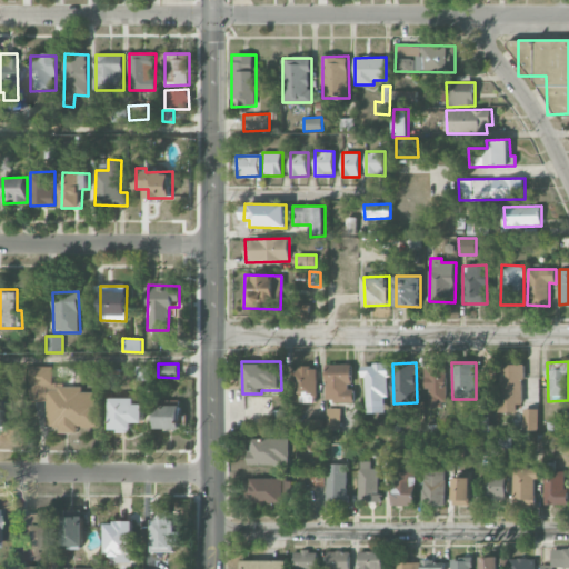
[(521,363),(499,365),(499,412),(522,411),(521,363)]
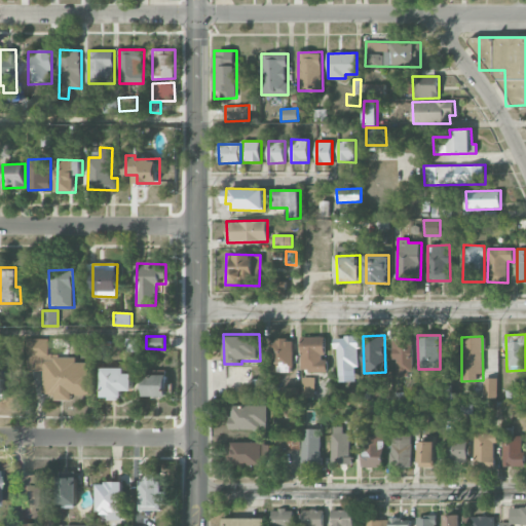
[(328,372),(328,360),(325,360),(325,337),(302,337),(302,372),(328,372)]
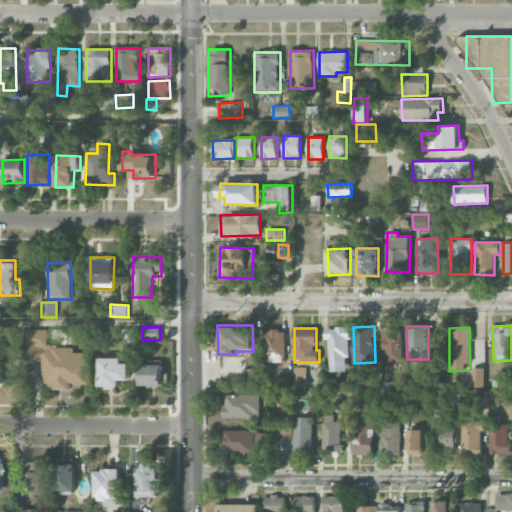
[(328,371),(349,371),(348,328),(327,328),(328,371)]
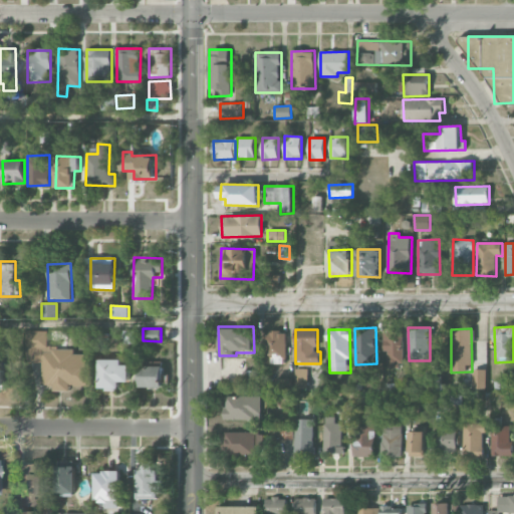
[(123,330),(123,343),(140,343),(140,330),(123,330)]
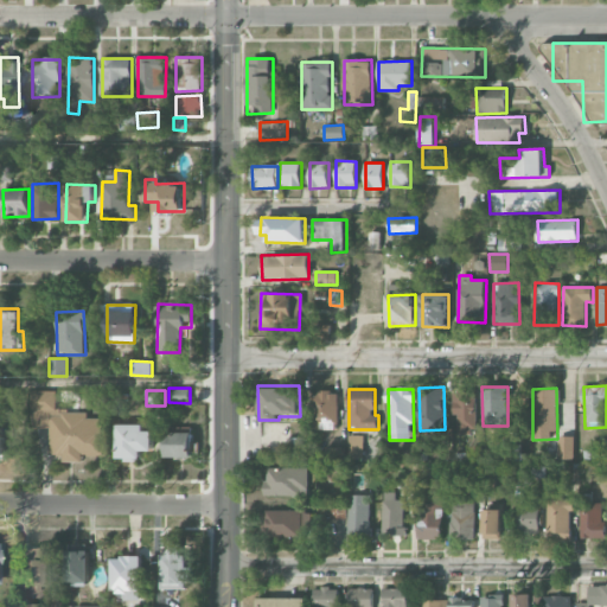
[(454,435),(477,434),(475,390),(453,391),(454,435)]
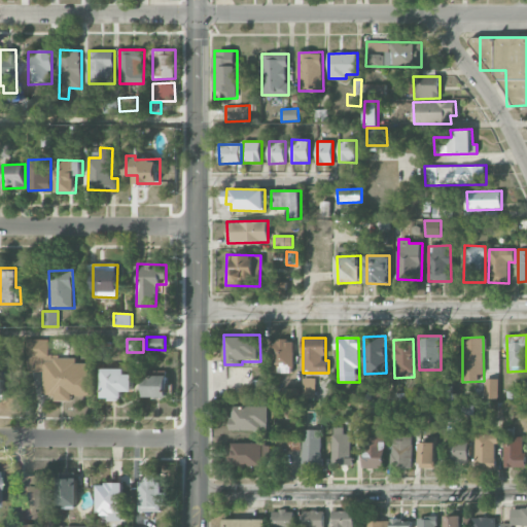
[(43,372),(43,394),(55,394),(55,400),(73,400),(73,396),(91,396),(90,363),(76,363),(75,356),(49,356),(48,340),(27,340),(27,372),(43,372)]
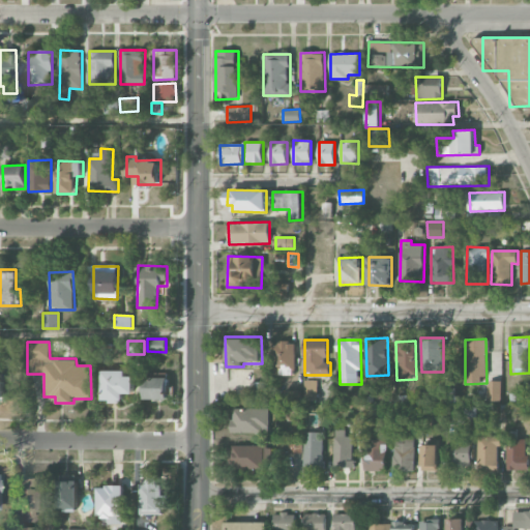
[(276,376),(296,375),(296,343),(276,343),(276,376)]
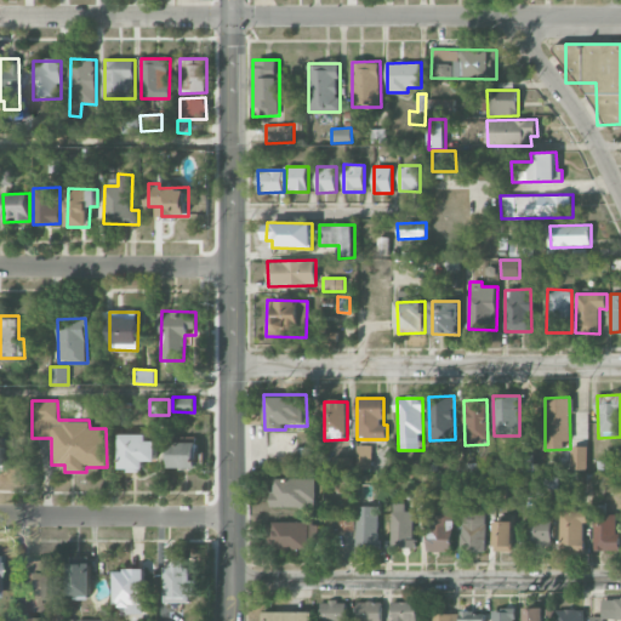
[(149,434),(121,434),(123,471),(146,471),(146,461),(158,461),(158,442),(149,442),(149,434)]
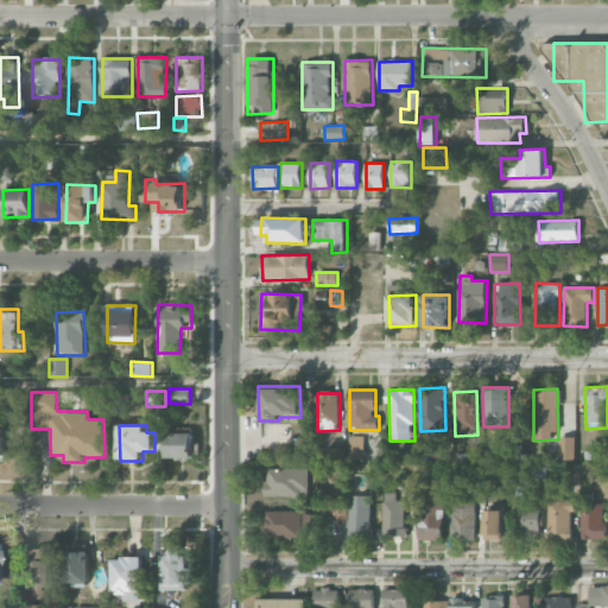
[(194,434),(168,432),(166,458),(192,458),(194,434)]
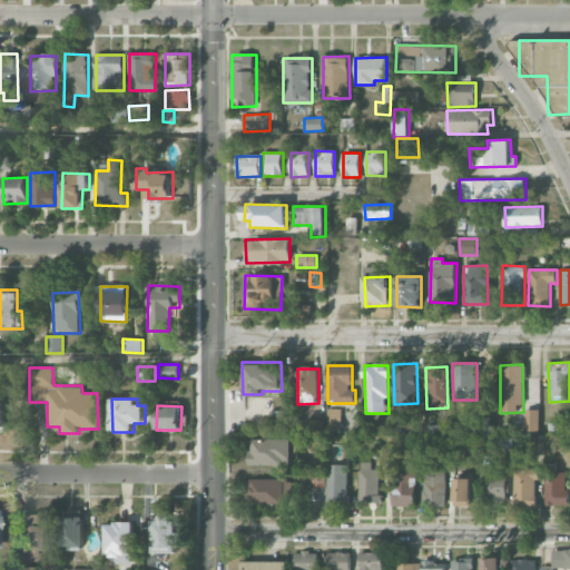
[(341,430),(341,409),(328,409),(328,430),(341,430)]
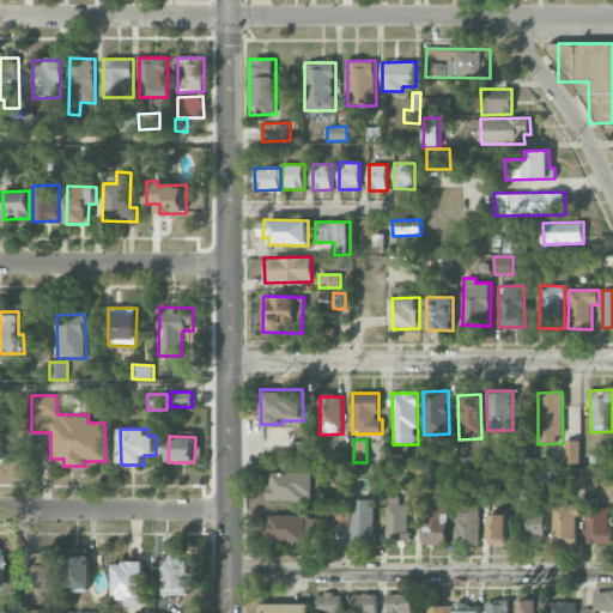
[(581,463),(580,439),(564,441),(564,463),(581,463)]
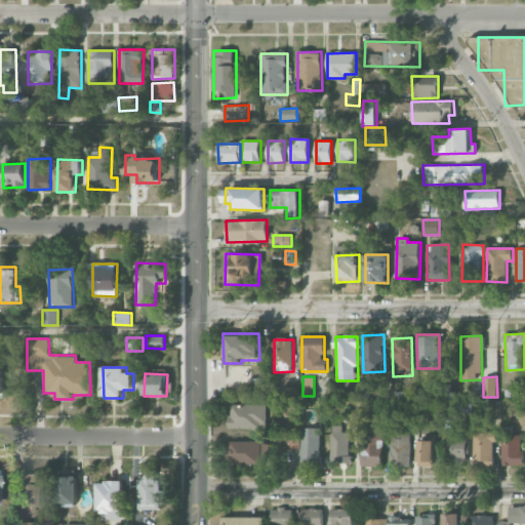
[(452,385),(439,385),(439,398),(452,397),(452,385)]
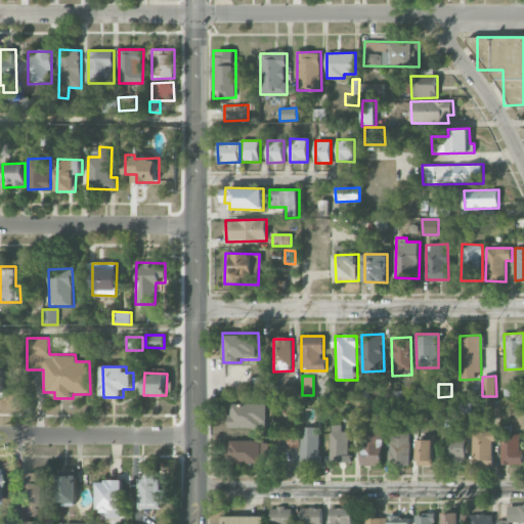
[(230,428),(267,427),(267,403),(229,404),(230,428)]
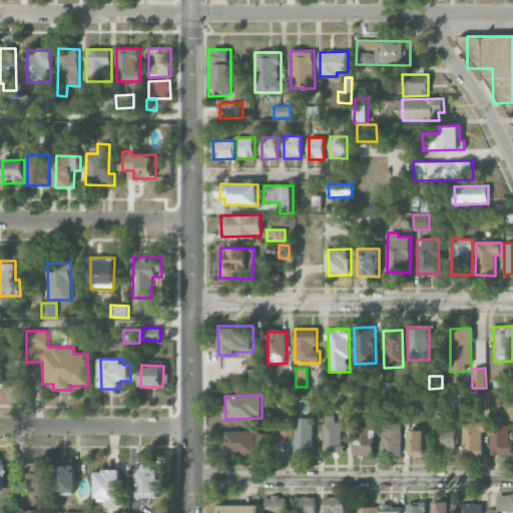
[(341,423),(334,423),(334,416),(324,416),(324,452),(342,452),(341,423)]
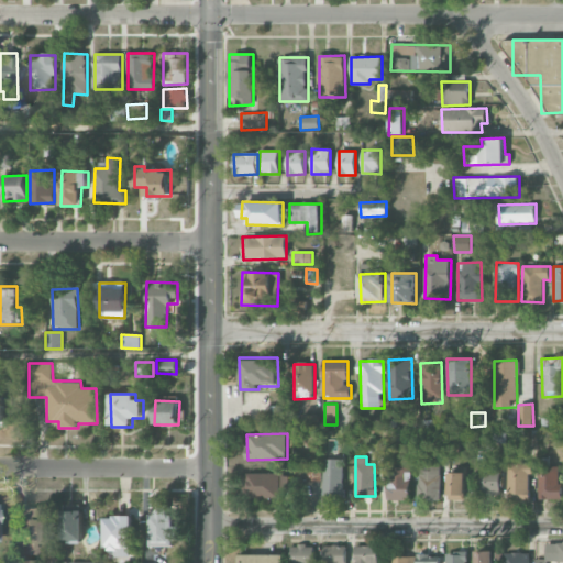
[(560,499),(561,467),(549,466),(549,459),(540,457),(539,498),(560,499)]
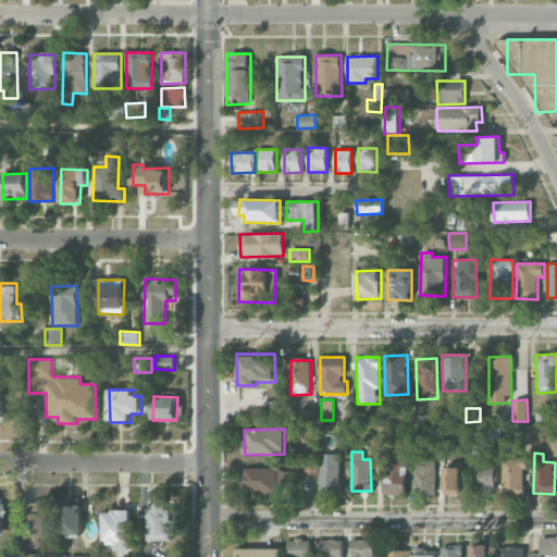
[(341,455),(320,454),(320,491),(339,492),(341,455)]
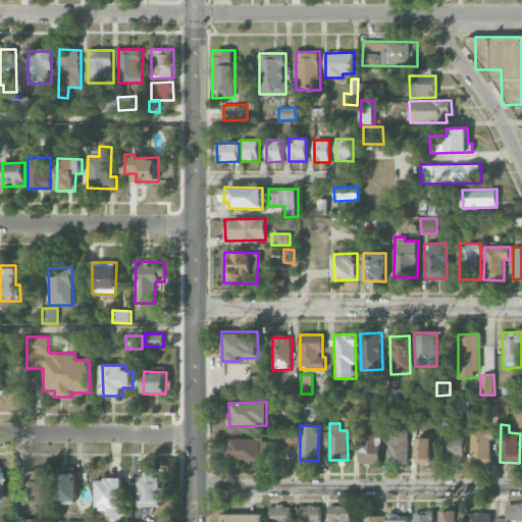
[(464,426),(445,427),(447,459),(466,459),(464,426)]
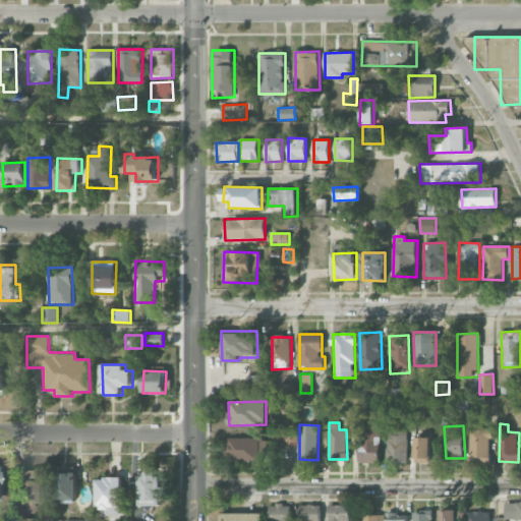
[(387,462),(407,461),(407,427),(387,428),(387,462)]
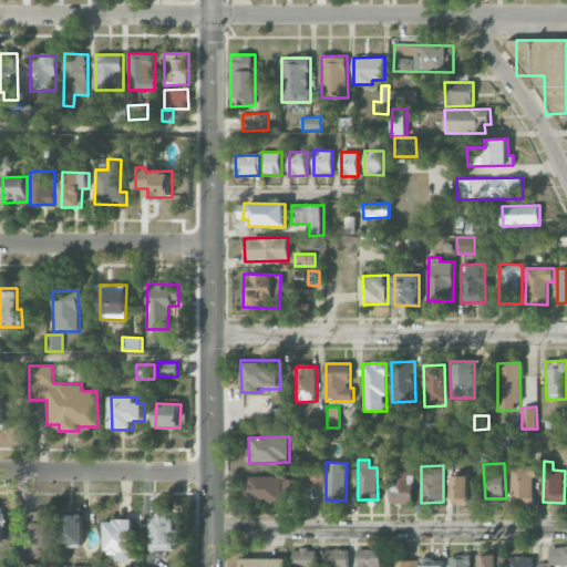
[(512,502),(535,502),(534,466),(511,467),(512,502)]
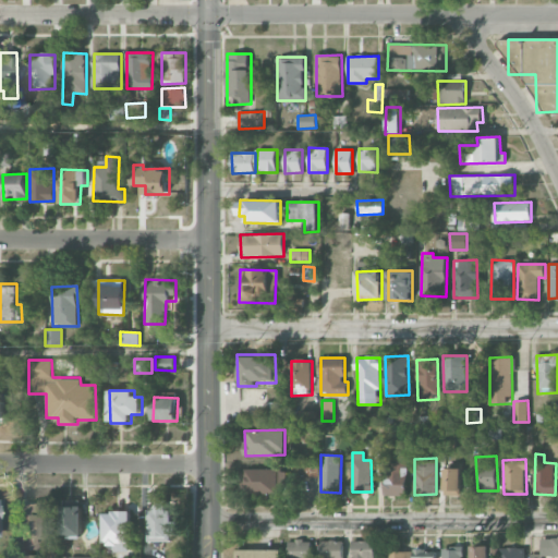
[(407,496),(407,461),(385,460),(385,495),(407,496)]
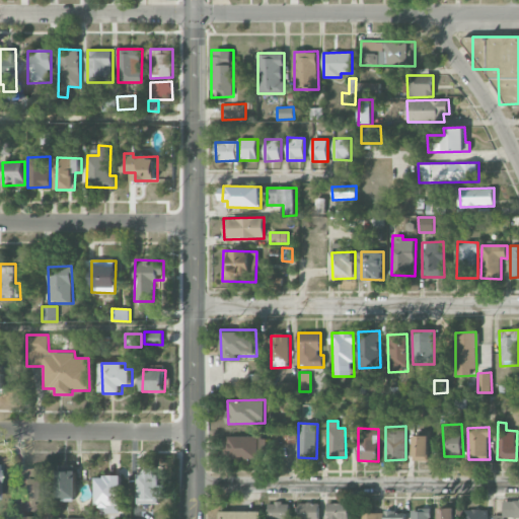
[(296,443),(296,433),(284,433),(284,443),(296,443)]
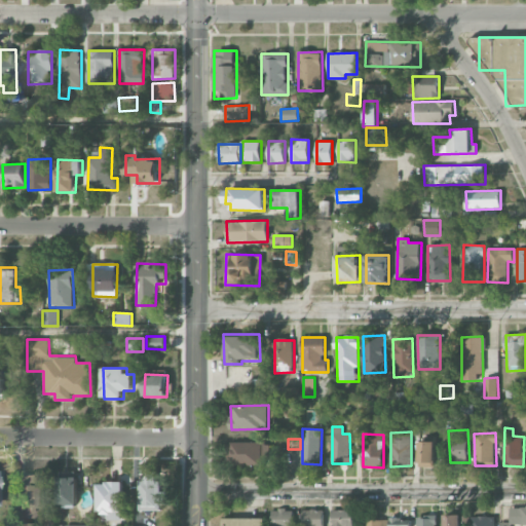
[(434,441),(417,442),(418,467),(435,466),(434,441)]
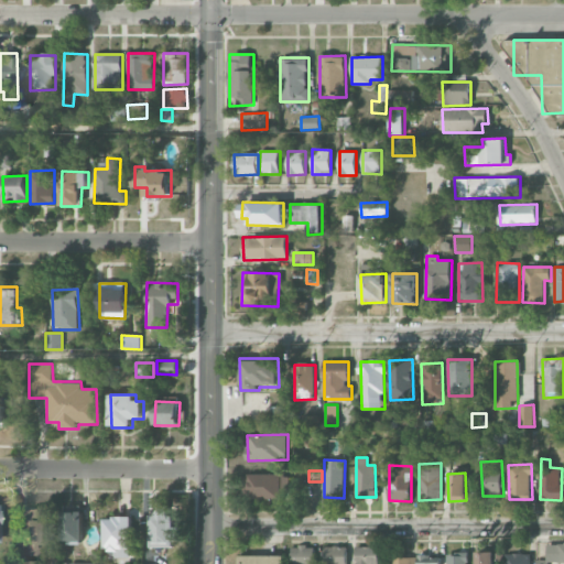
[(283,474),(247,474),(247,498),(283,499),(283,474)]
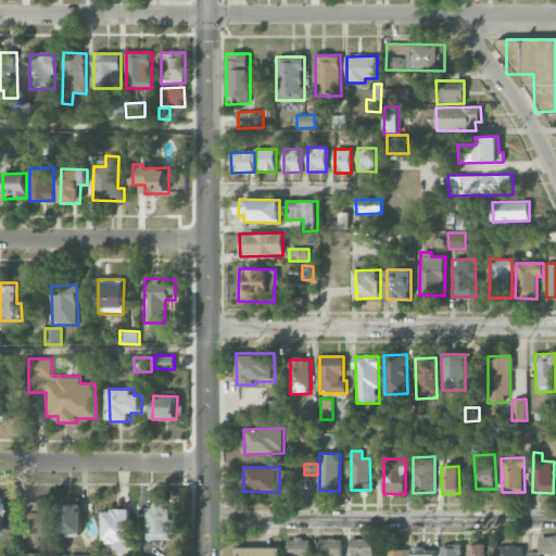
[(61,534),(81,533),(81,497),(60,498),(61,534)]
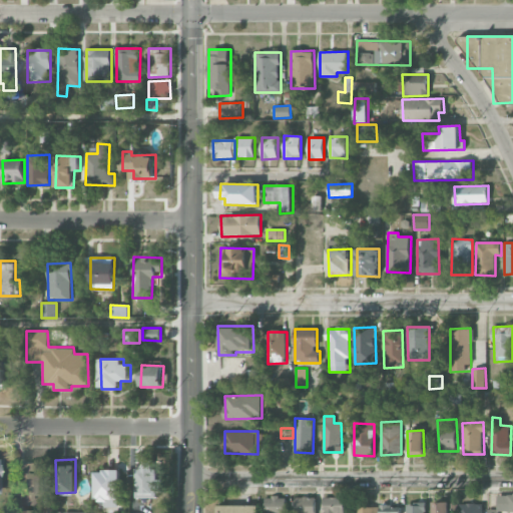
[(136,468),(135,496),(161,496),(162,479),(157,479),(157,469),(151,469),(151,459),(140,459),(140,468),(136,468)]
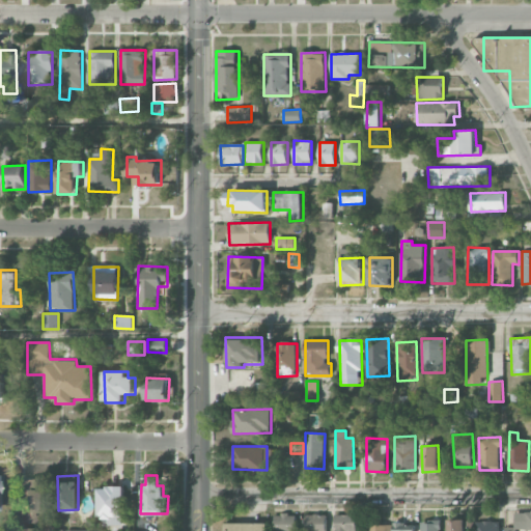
[(20,495),(19,523),(45,524),(46,480),(12,479),(12,494),(20,495)]
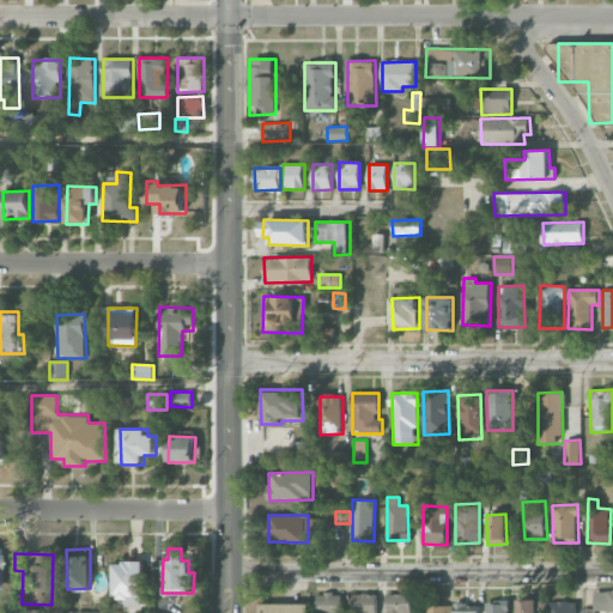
[(114,563),(115,606),(144,606),(143,562),(114,563)]
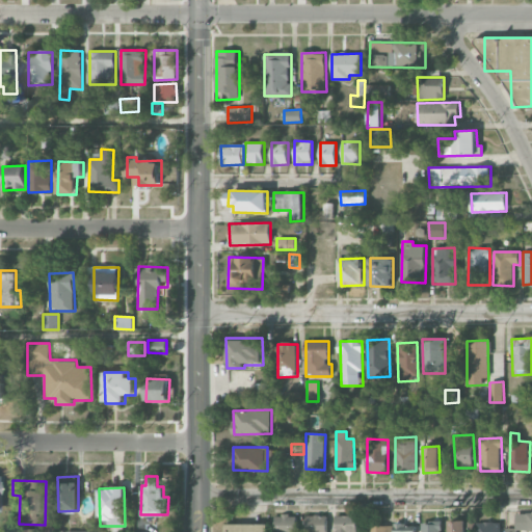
[(531,512),(515,512),(515,531),(531,531),(531,512)]
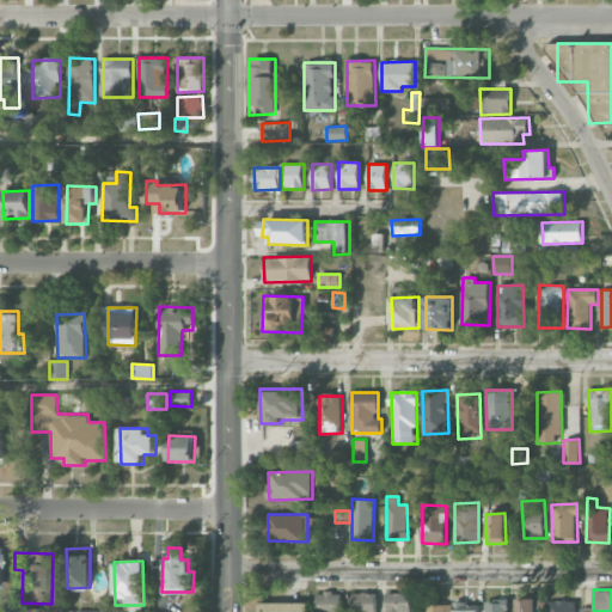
[(316,593),(316,611),(341,611),(341,592),(316,593)]
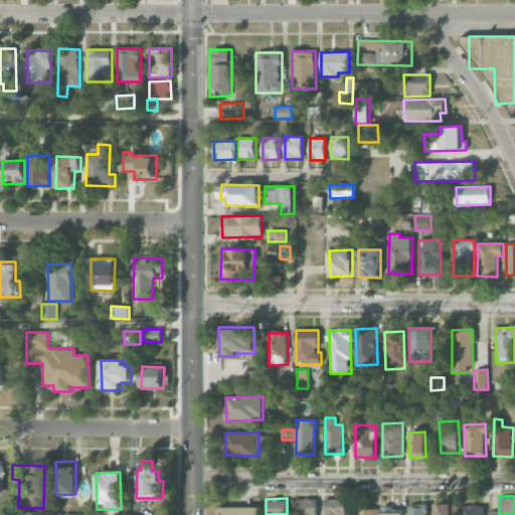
[(316,514),(316,498),(296,499),(296,514),(316,514)]
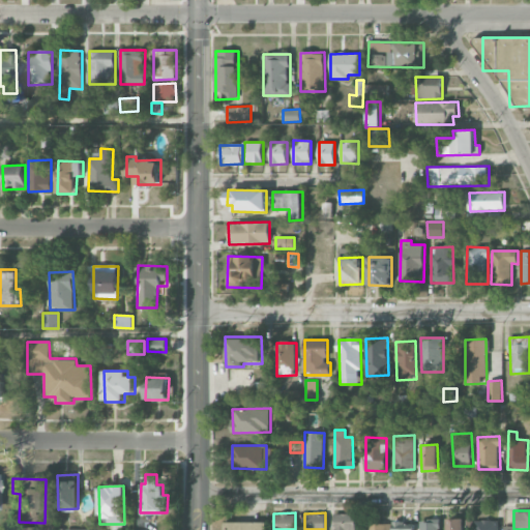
[(356,529),(356,513),(334,513),(333,529),(356,529)]
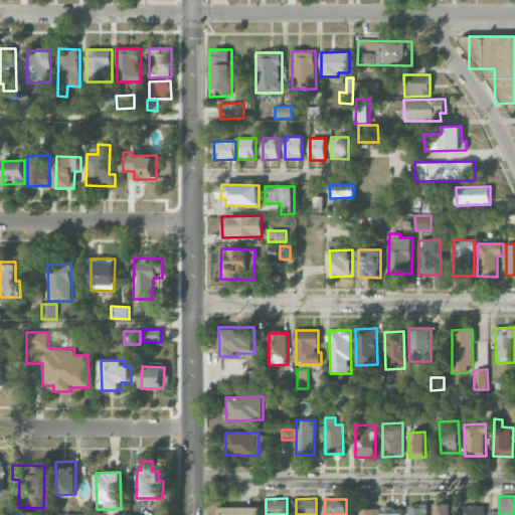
[(435,504),(435,514),(451,514),(452,513),(460,513),(460,504),(435,504)]
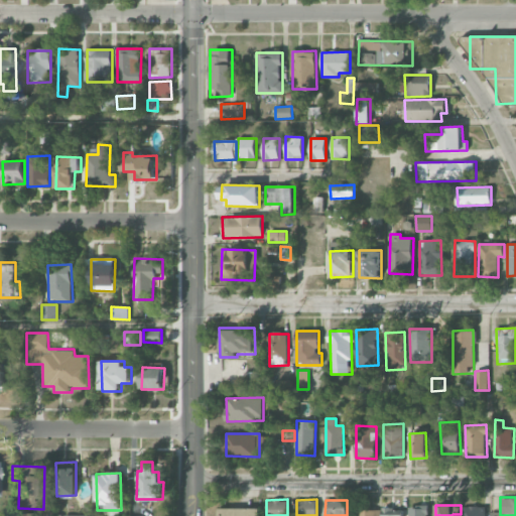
[(408,515),(427,515),(428,506),(408,506),(408,515)]
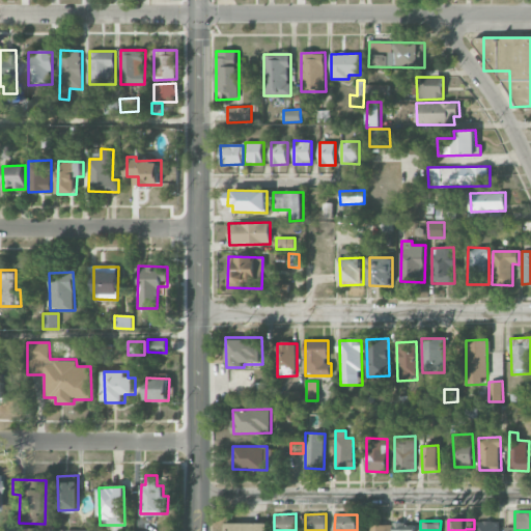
[(476,521),(475,530),(499,530),(499,522),(476,521)]
